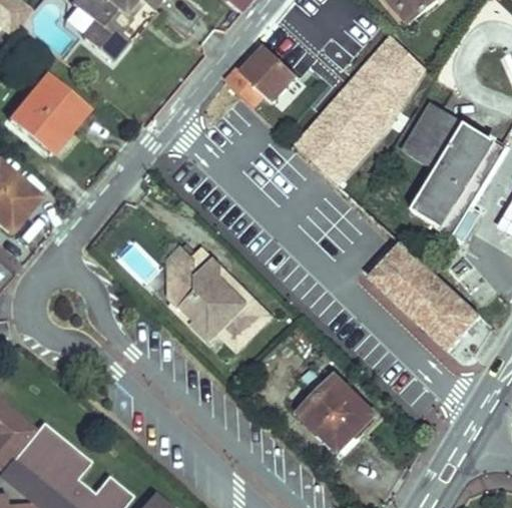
[(33,7),(24,0),(0,0),(0,21),(12,32),(33,7)]
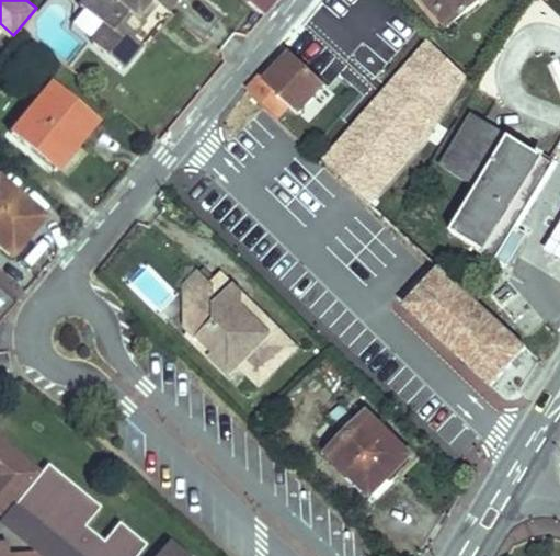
[(166,8),(172,0),(78,0),(104,22),(91,37),(122,64),(140,41),(130,33),(144,18),(140,15),(136,12),(146,0),(157,0),(166,8)]
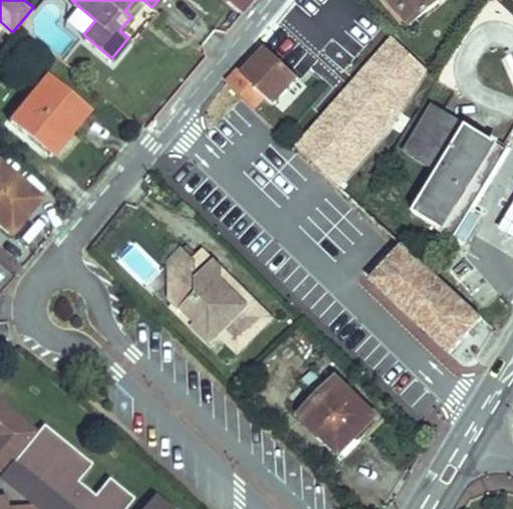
[(134,0),(124,11),(129,14),(140,0),(134,0)]
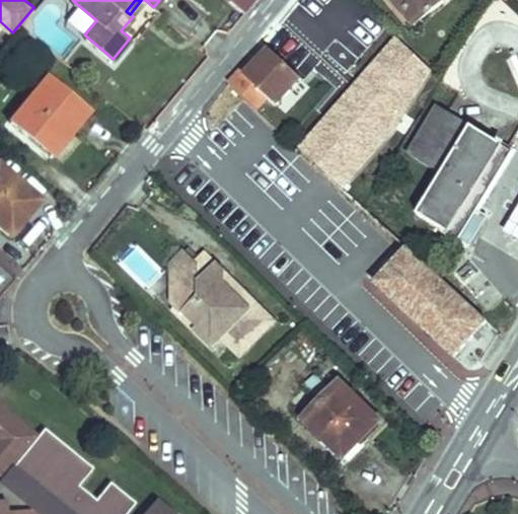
[(243,10),(251,0),(230,0),(243,10)]
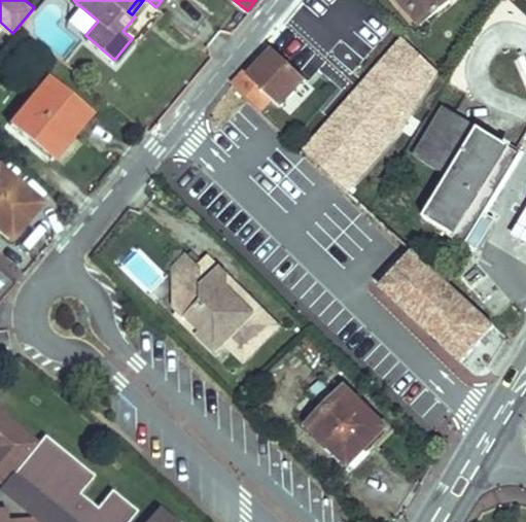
[(402,0),(408,6),(415,0),(428,15),(446,0),(402,0)]
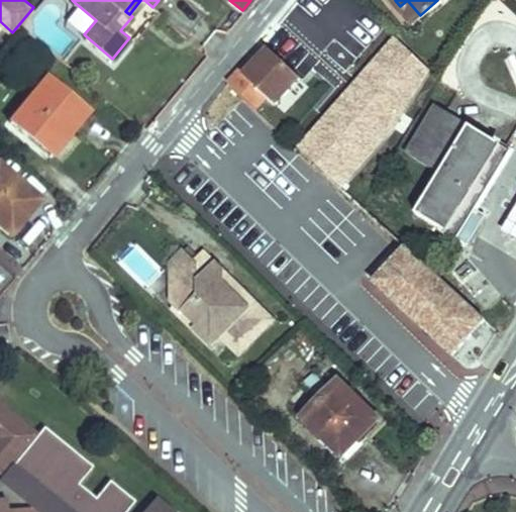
[(412,21),(420,15),(407,0),(400,6),(412,21)]
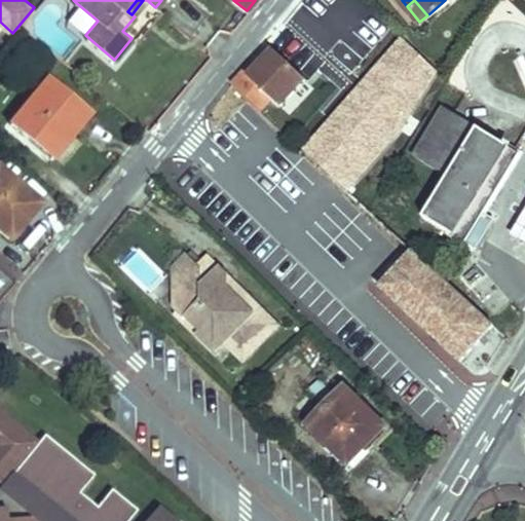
[(270,45),(256,61),(247,71),(241,67),(230,80),(258,107),(269,95),(278,102),(303,75),(270,45)]
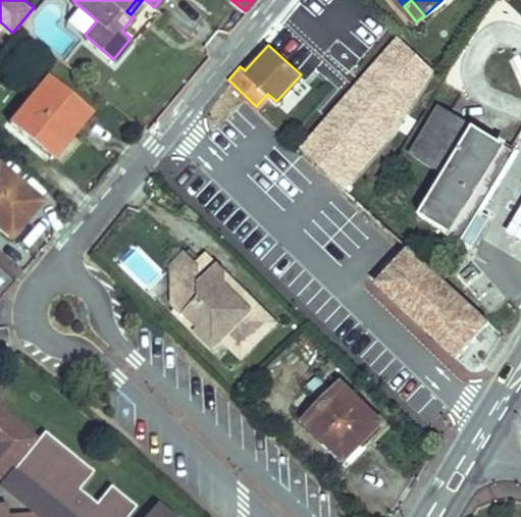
[(245,70),(254,60),(250,56),(240,66),(245,70)]
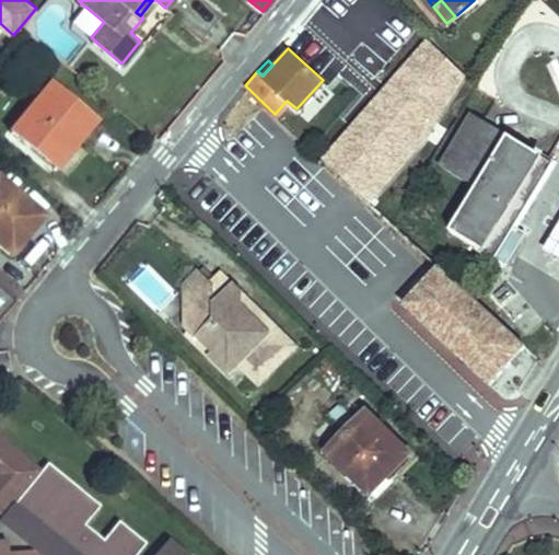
[(92,111),(51,78),(9,128),(27,143),(32,138),(59,161),(76,140),(71,136),(92,111)]
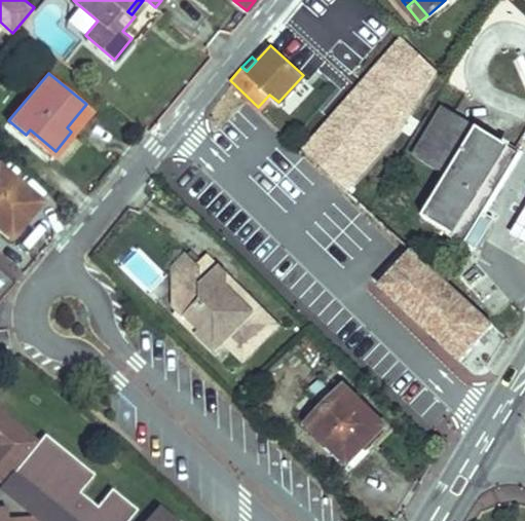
[(412,151),(422,158),(452,109),(441,103),(412,151)]
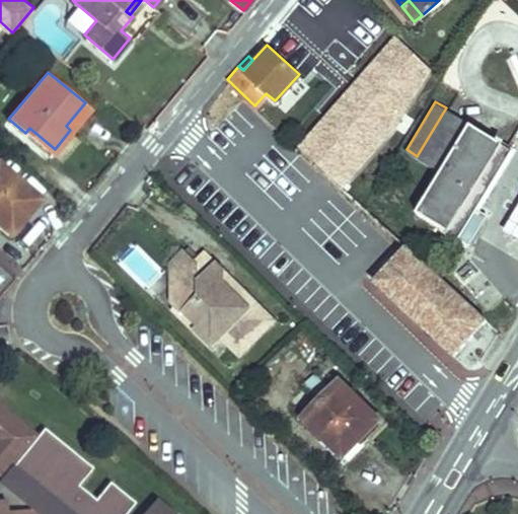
[(89,106),(85,102),(66,126),(70,130),(89,106)]
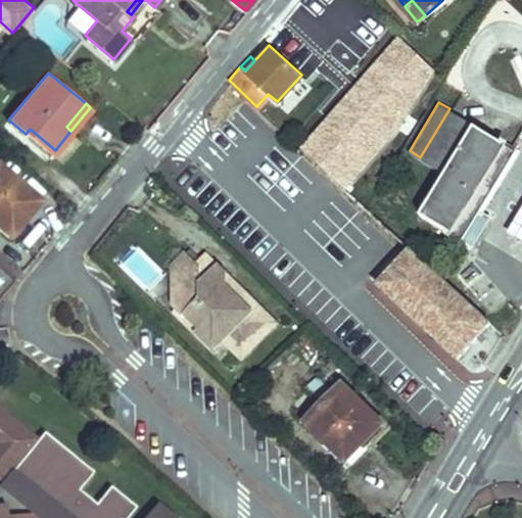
[(516,149),(449,108),(420,157),(445,172),(420,213),(471,243),(484,222),(482,212),(479,210),(516,149)]
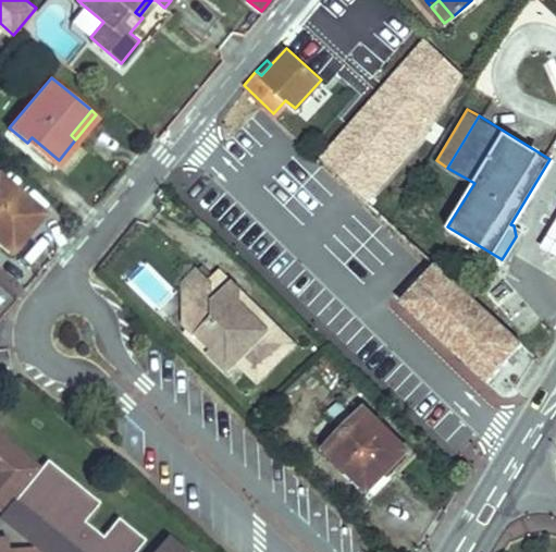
[(54,166),(59,160),(32,137),(27,143),(54,166)]
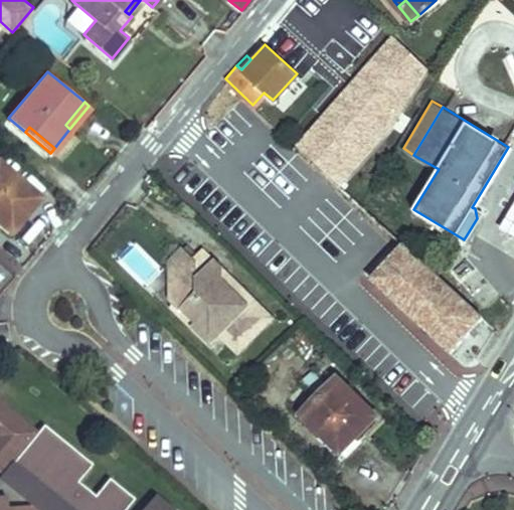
[(40,195),(0,162),(0,223),(10,231),(18,221),(14,218),(20,211),(24,214),(40,195)]
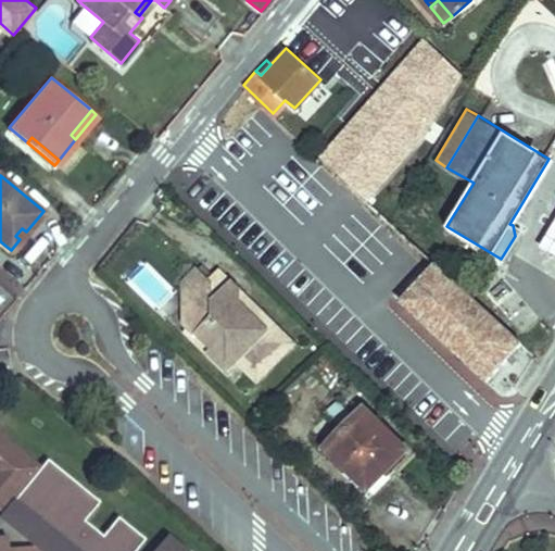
[(554,215),(539,242),(554,252),(554,215)]
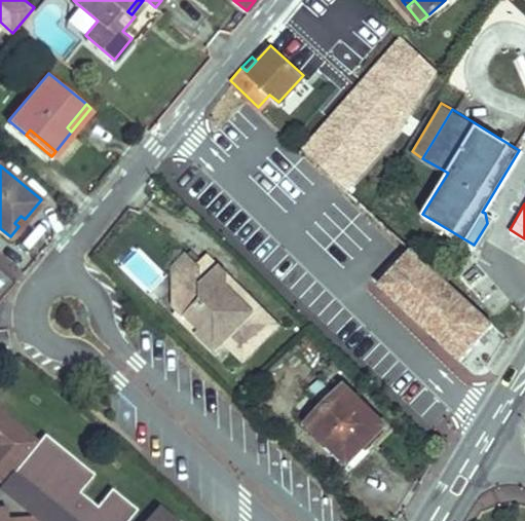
[(14,223),(19,226),(25,219),(21,216),(14,223)]
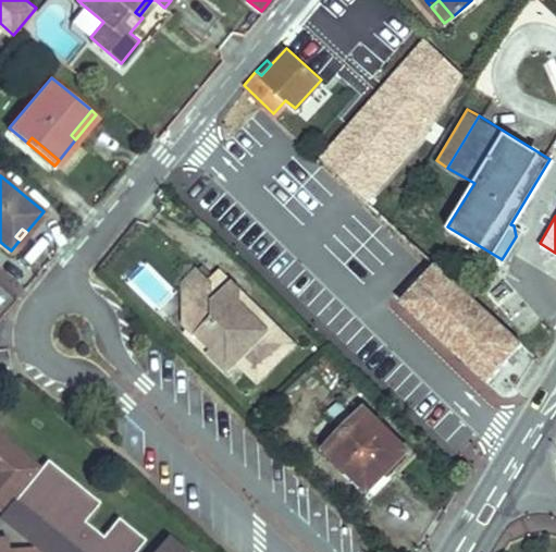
[(402,299),(486,378),(521,340),(436,261),(402,299)]
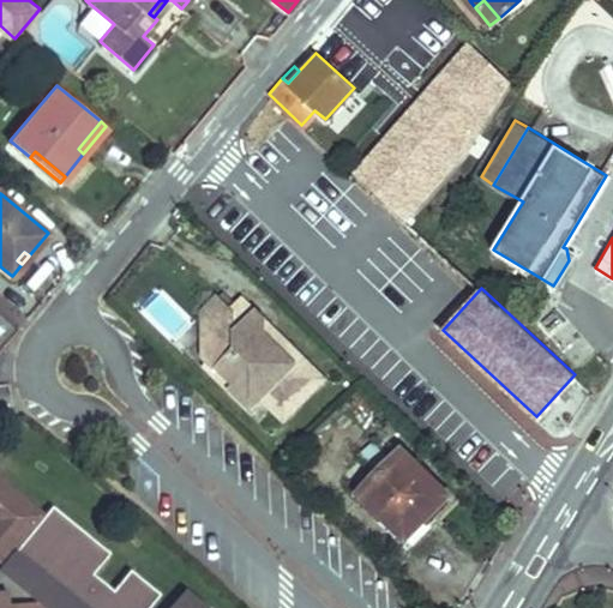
[(203,305),(204,341),(212,332),(212,312),(226,299),(217,290),(203,305)]
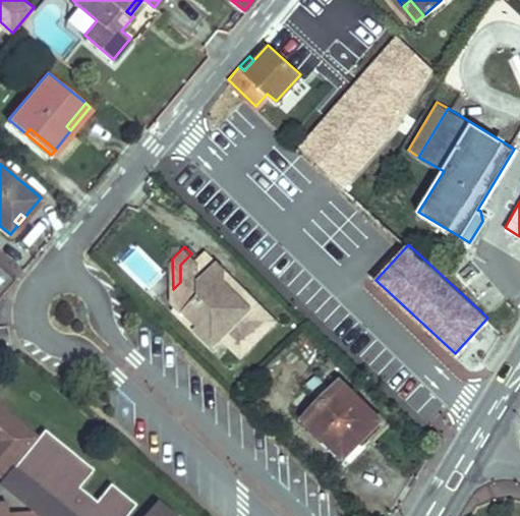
[(199,262),(199,274),(208,274),(207,269),(215,261),(204,249),(195,258),(199,262)]
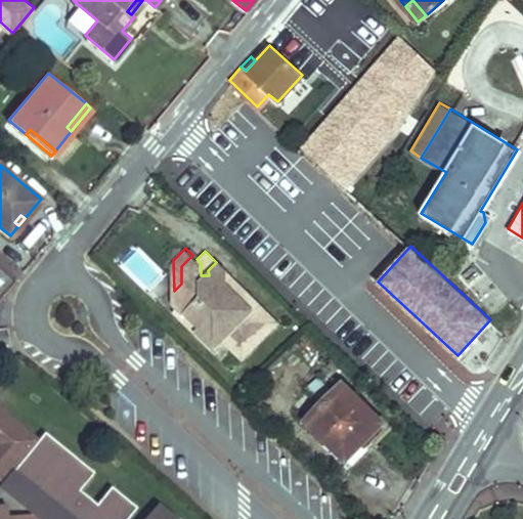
[(224,286),(224,269),(216,262),(208,270),(209,275),(201,275),(201,263),(197,259),(192,255),(181,266),(181,284),(174,291),(174,306),(182,314),(186,310),(200,325),(197,328),(213,345),(222,336),(234,322),(244,332),(255,321),(246,312),(256,302),(240,286),(224,286)]
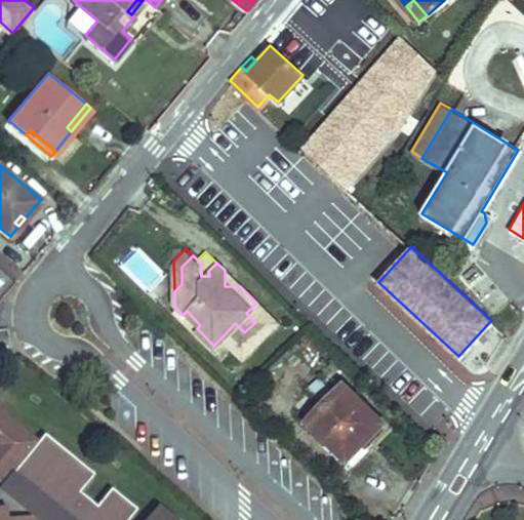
[(256,303),(246,313),(255,322),(244,332),(235,323),(223,336),(242,355),(276,321),(256,303)]
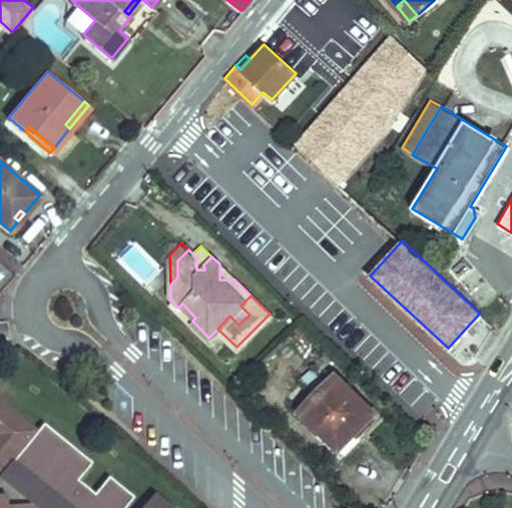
[(182,304),(178,308),(192,321),(195,318),(182,304)]
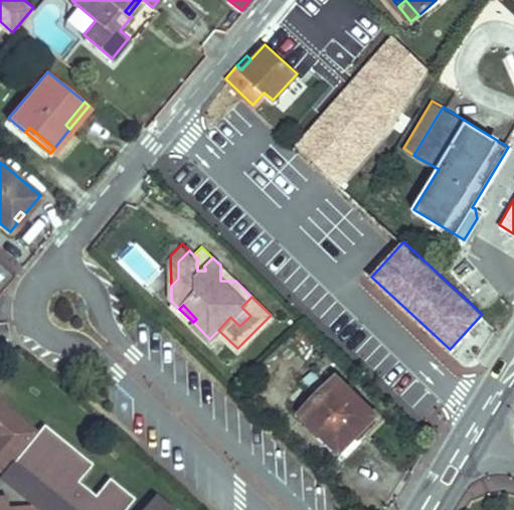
[(316,396),(328,384),(312,366),(300,377),(316,396)]
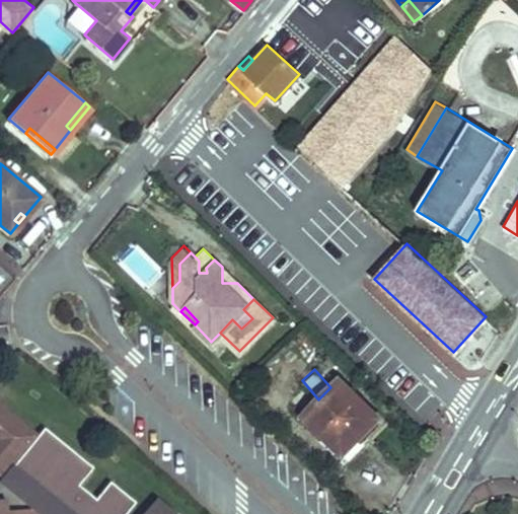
[(318,399),(303,416),(343,454),(378,417),(339,378),(330,387),(318,399)]
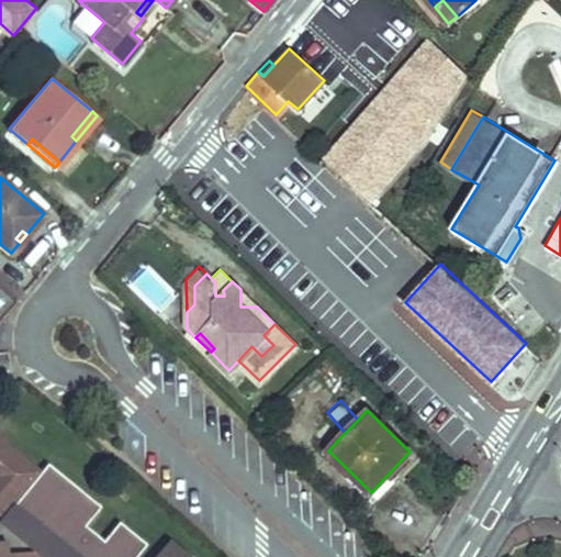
[(41,468),(0,434),(0,556),(37,556),(32,556),(31,550),(8,553),(6,537),(0,537),(0,514),(2,516),(12,503),(78,556),(187,556),(169,541),(155,556),(134,556),(133,556),(146,541),(118,519),(102,537),(83,522),(100,503),(46,460),(41,468)]
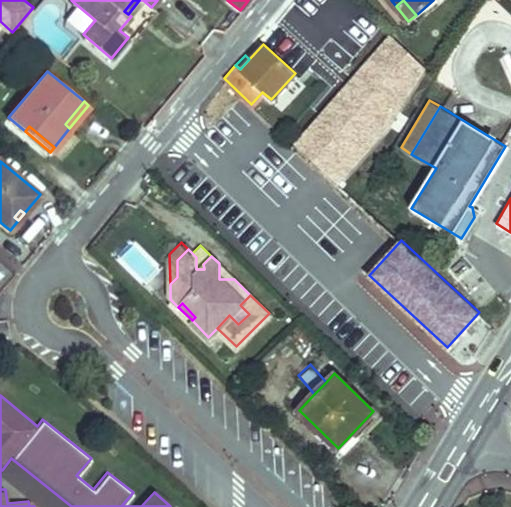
[(71,506),(11,458),(2,470),(0,473),(34,500),(42,506),(71,506)]
